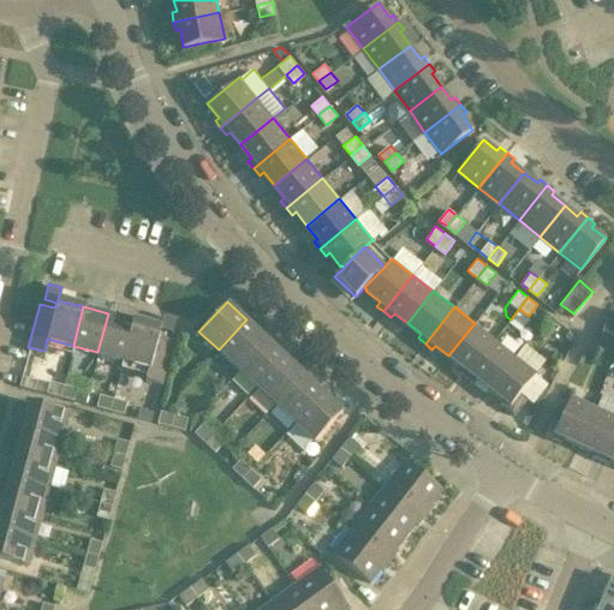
[(108,314),(97,352),(123,359),(133,320),(108,314)]
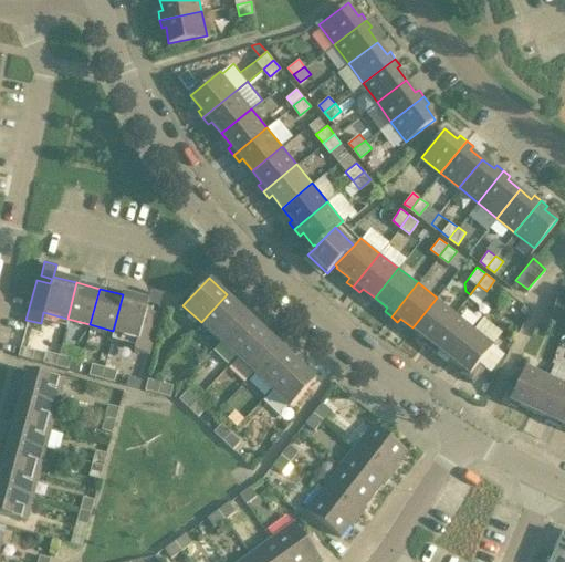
[(158,313),(145,309),(146,304),(157,306),(161,293),(149,290),(146,301),(123,294),(113,331),(136,337),(133,349),(148,352),(158,313)]
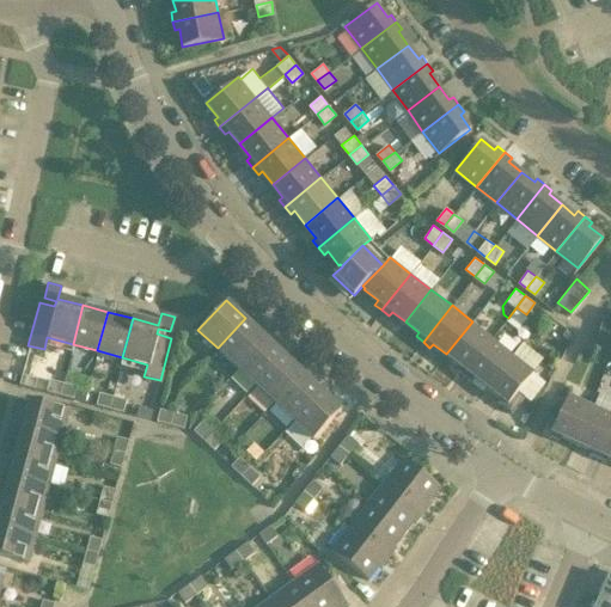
[(610,317),(603,316),(596,344),(610,348),(610,317)]
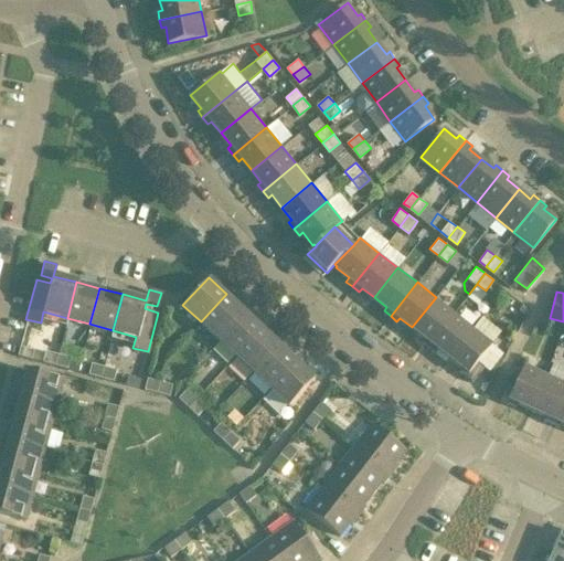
[(226,294),(201,321),(219,338),(244,310),(226,294)]
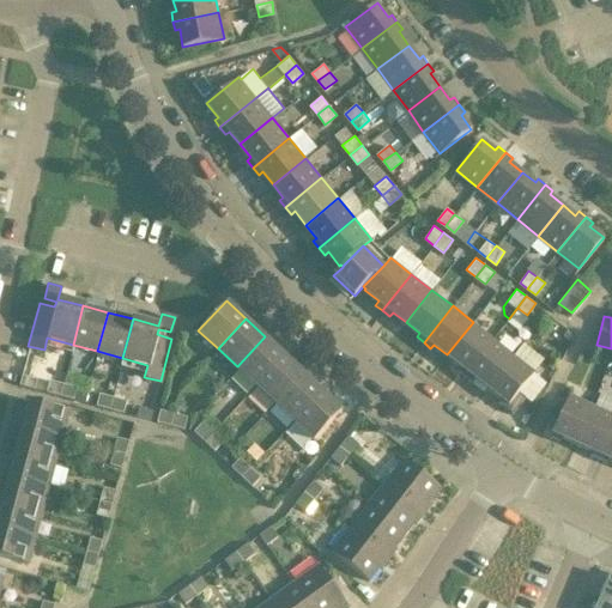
[(494,338),(473,322),(447,354),(460,365),(458,369),(465,375),(494,338)]
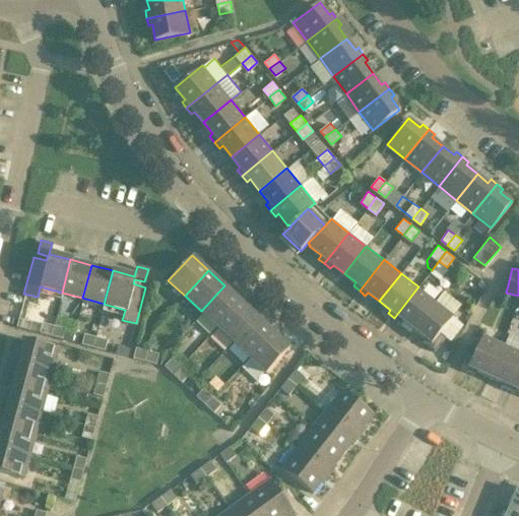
[(224,285),(201,311),(217,326),(241,301),(224,285)]
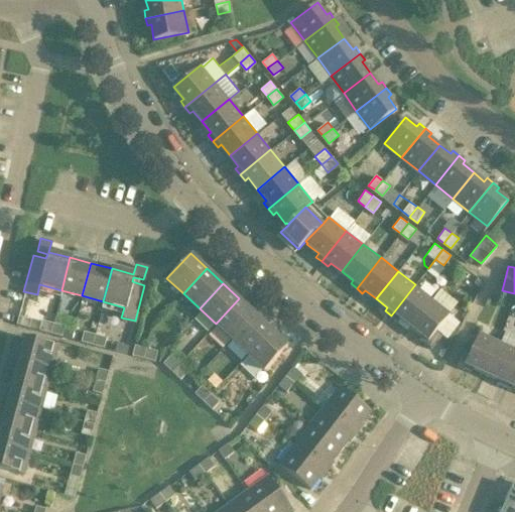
[(410,326),(432,298),(415,284),(391,315),(397,321),(399,316),(410,326)]
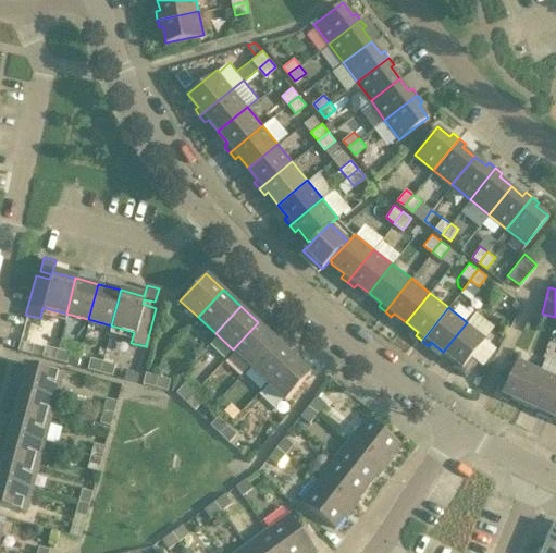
[(258,322),(233,349),(249,366),(275,339),(258,322)]
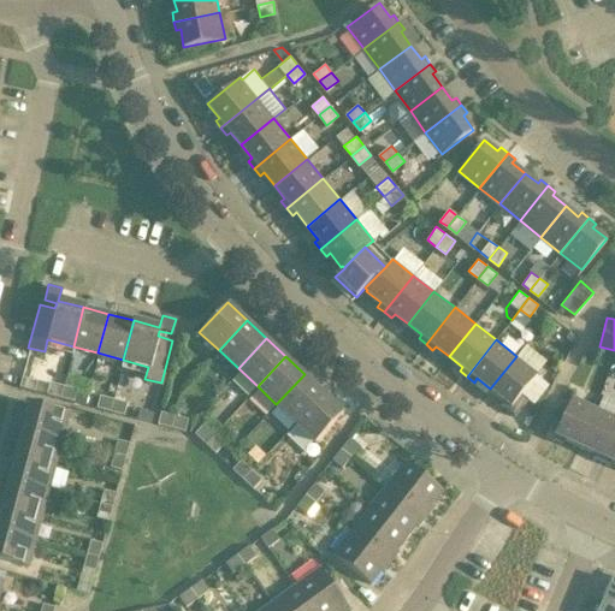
[(528,398),(521,392),(537,372),(516,356),(490,389),(503,399),(501,403),(515,414),(528,398)]
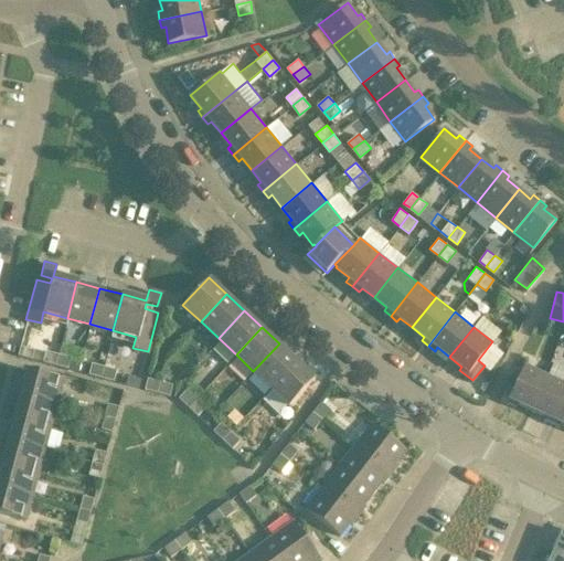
[(279,343),(253,371),(270,388),(297,360),(279,343)]
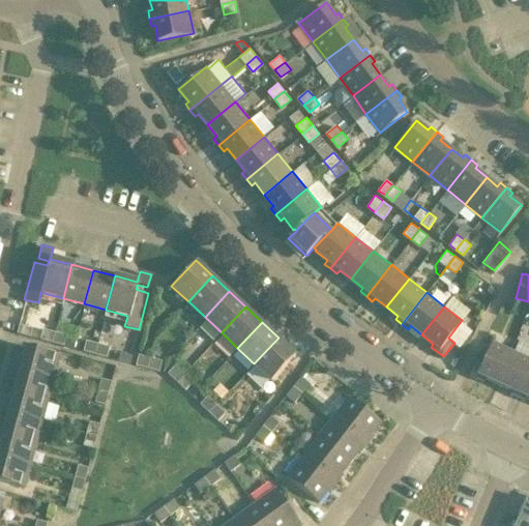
[(30,333),(32,326),(20,323),(18,330),(30,333)]
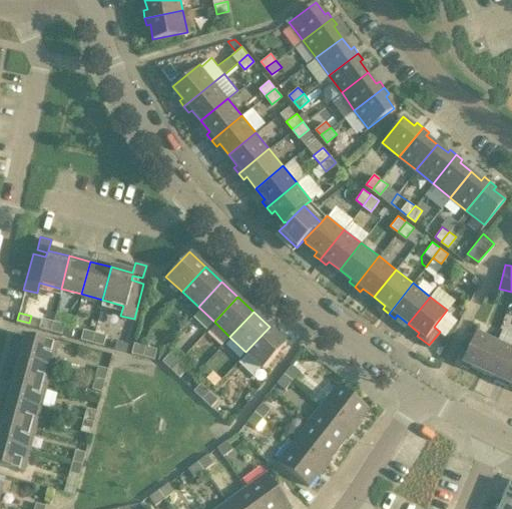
[(52,330),(55,321),(42,318),(40,327),(52,330)]
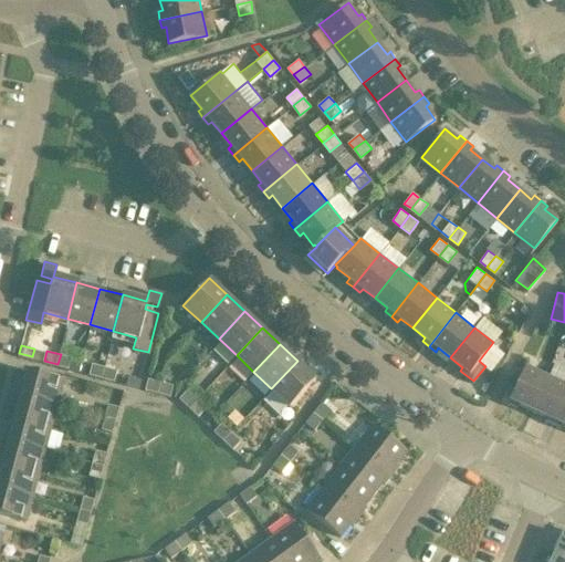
[(491,371),(497,374),(498,373),(505,356),(506,354),(504,353),(491,371)]
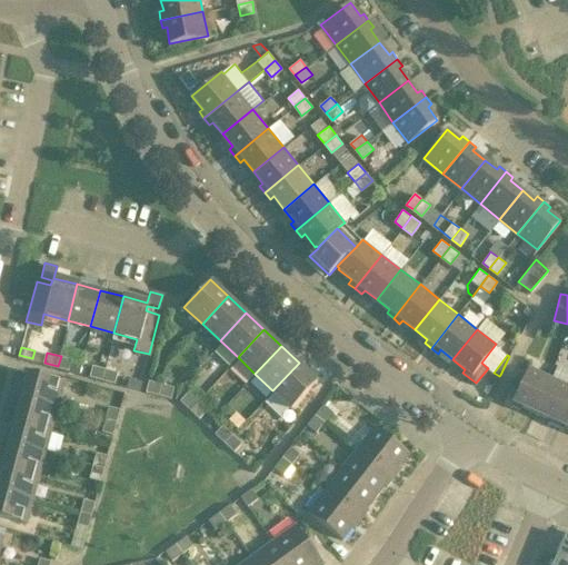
[(61,356),(58,366),(69,369),(72,359),(61,356)]
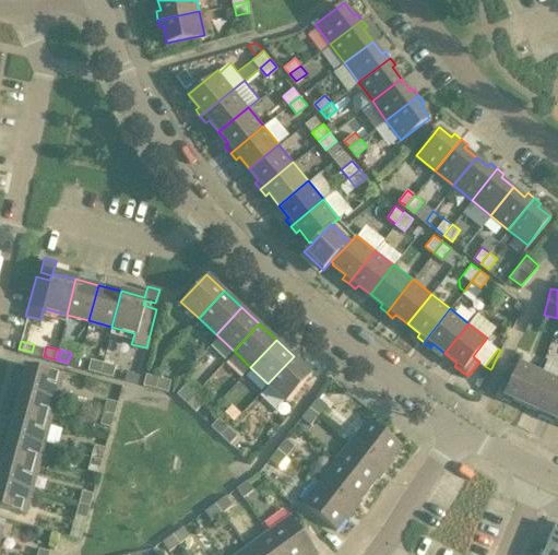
[(294,356),(268,384),(285,400),(311,373),(294,356)]
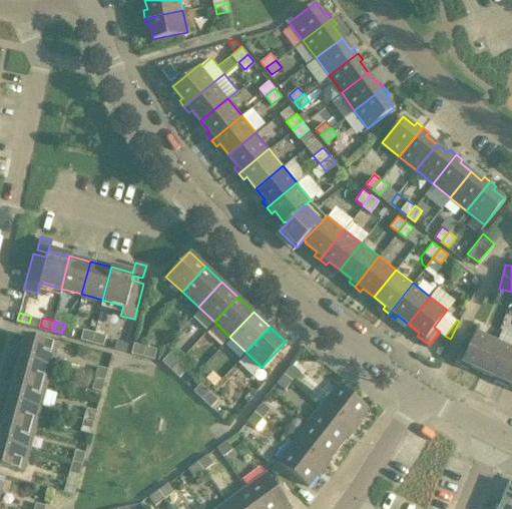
[(88,340),(91,331),(84,329),(81,338),(88,340)]
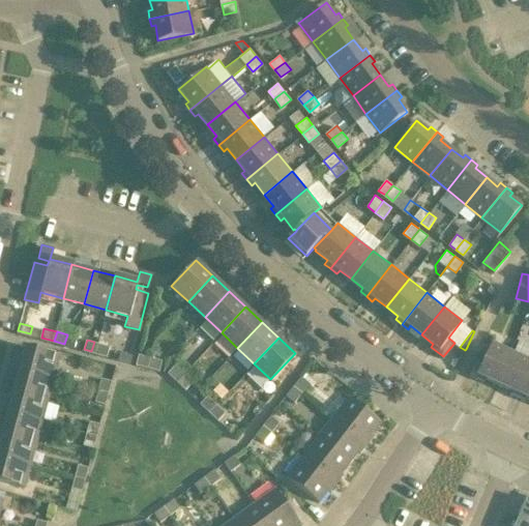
[(499,383),(513,350),(493,340),(483,360),(476,357),(469,374),(483,381),(486,377),(499,383)]
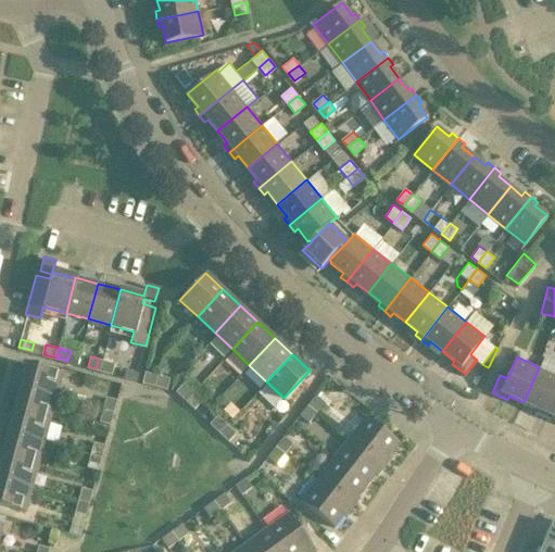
[(99,359),(96,368),(113,373),(116,363),(99,359)]
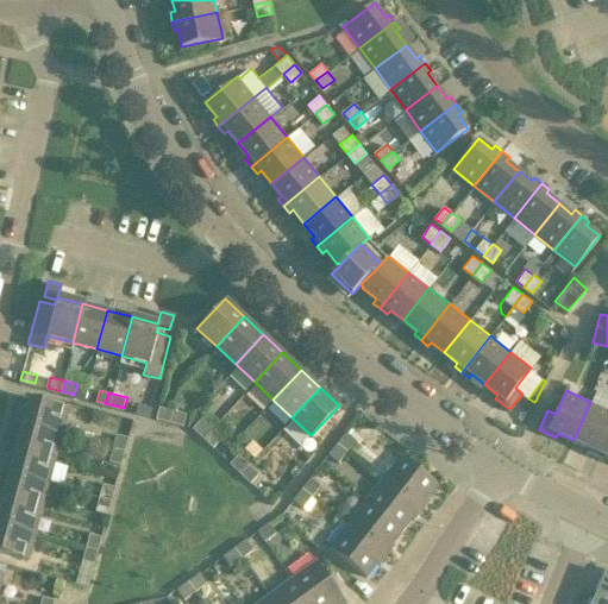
[(20,421),(60,433),(68,407),(27,396),(20,421)]
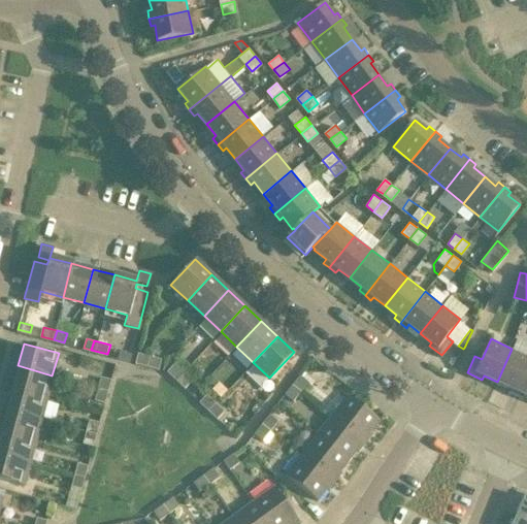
[(526,355),(512,349),(497,382),(509,388),(508,391),(516,394),(526,368),(526,355)]
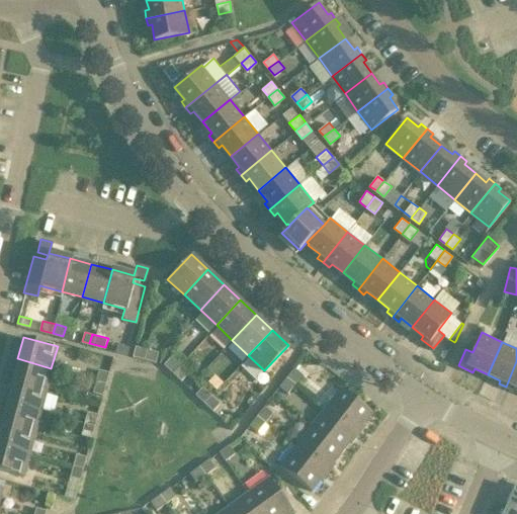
[(118,344),(116,350),(126,353),(128,346),(118,344)]
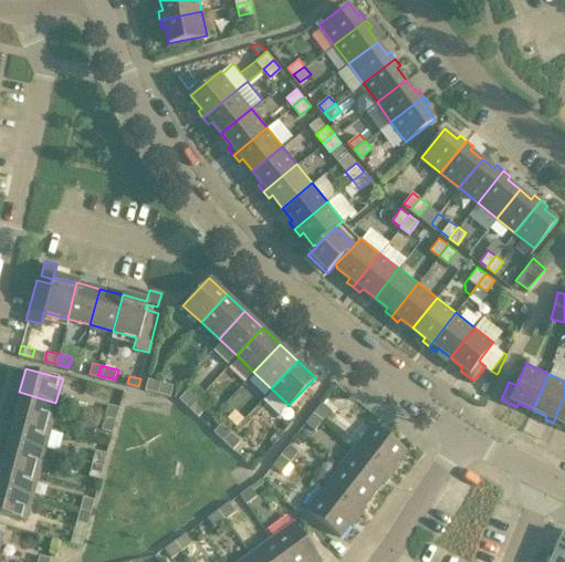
[(158,391),(160,381),(148,377),(146,387),(158,391)]
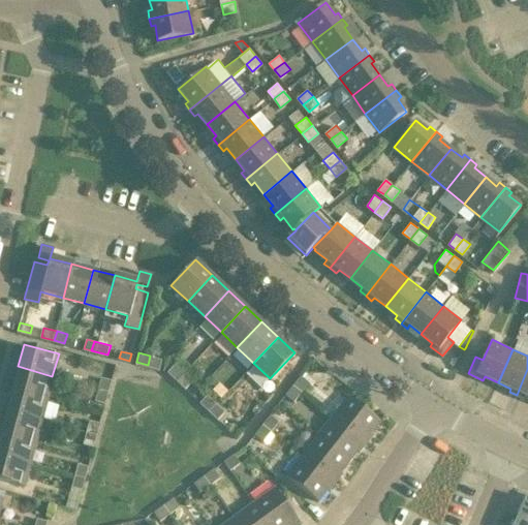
[(150,356),(148,365),(159,368),(162,359),(150,356)]
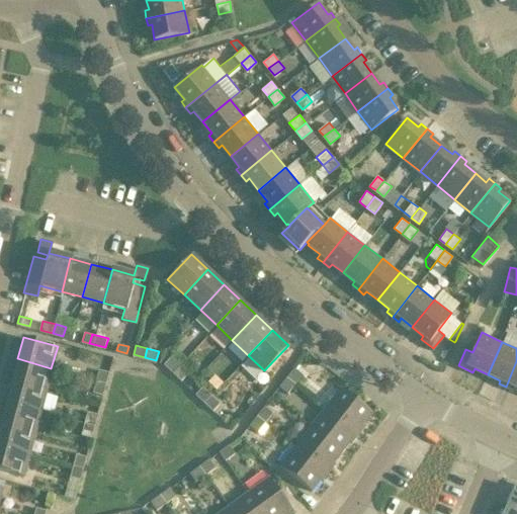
[(173,371),(180,363),(171,356),(164,363),(173,371)]
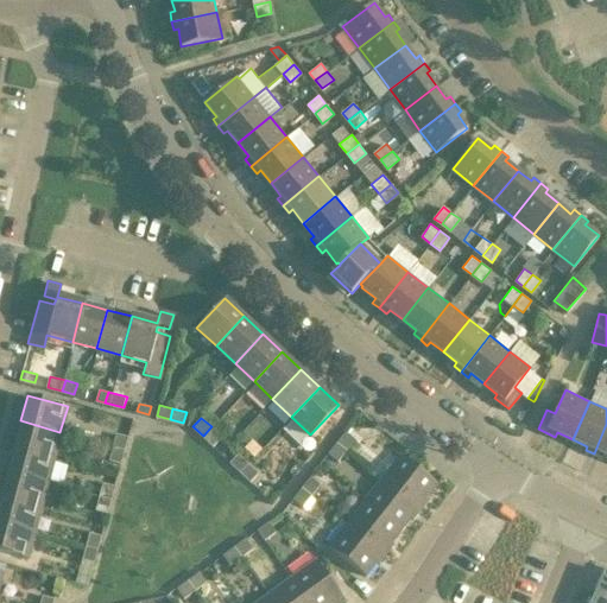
[(59,432),(20,420),(13,445),(52,457),(59,432)]
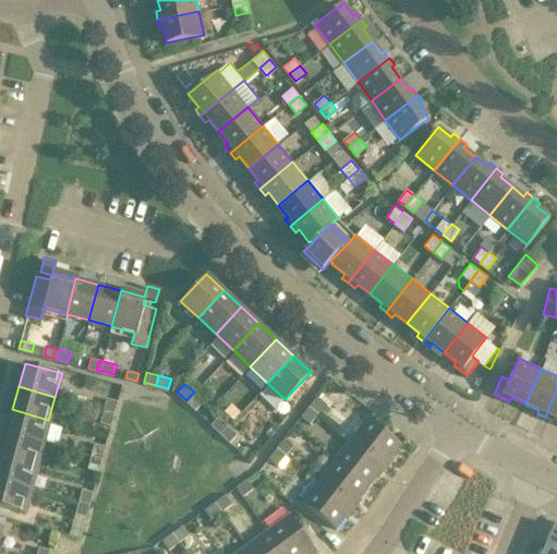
[(556,389),(545,417),(552,420),(554,417),(556,418),(556,389)]
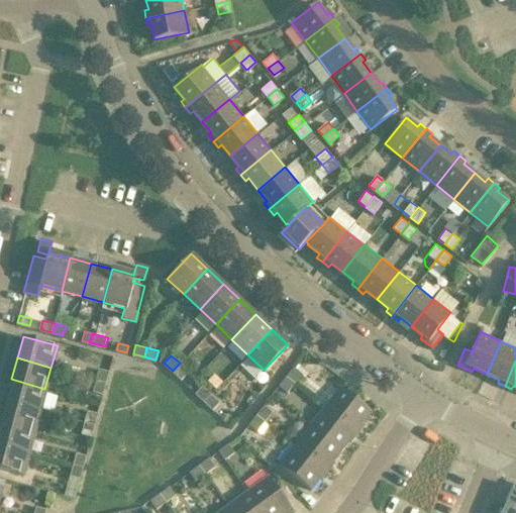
[(180,363),(173,371),(182,379),(188,371),(180,363)]
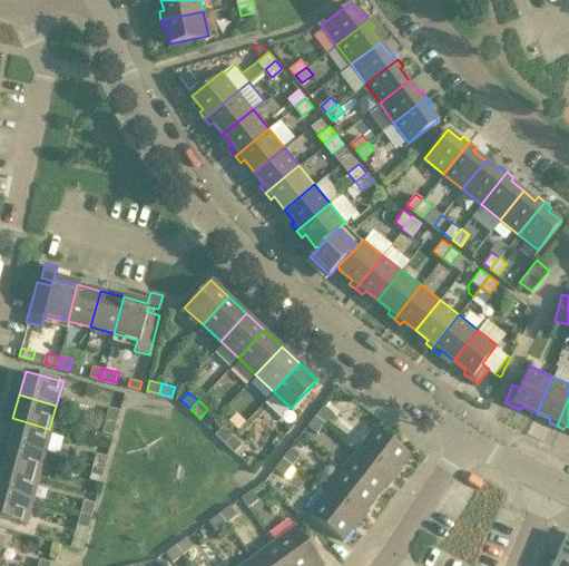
[(316,415),(324,421),(332,411),(324,403),(316,415)]
